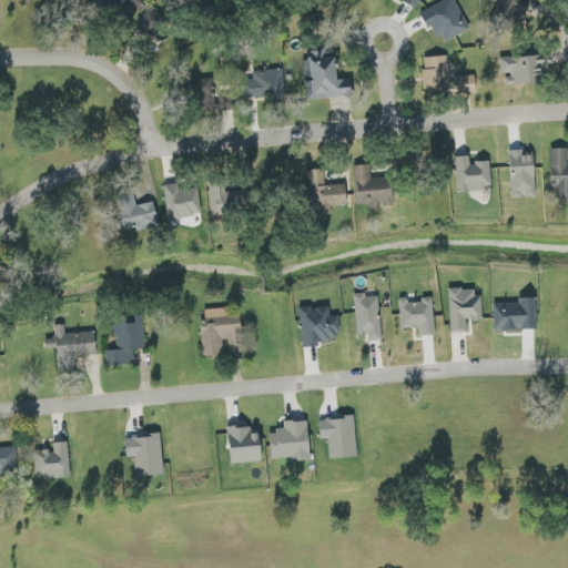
[(469,30),(456,0),(446,0),(423,11),(435,39),(443,34),(446,41),(469,30)]
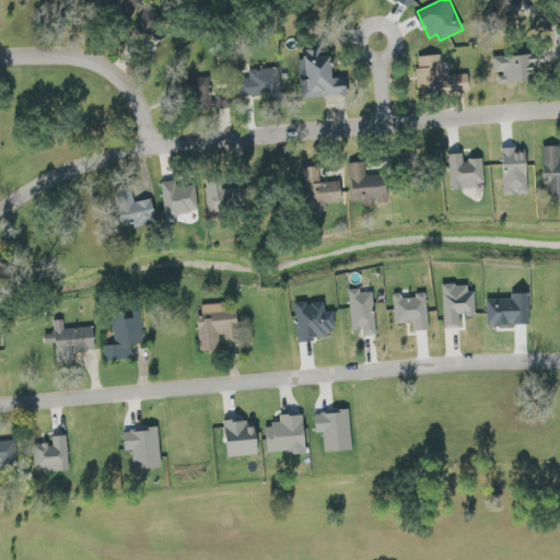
[(152,35),(161,15),(144,8),(136,27),(152,35)]
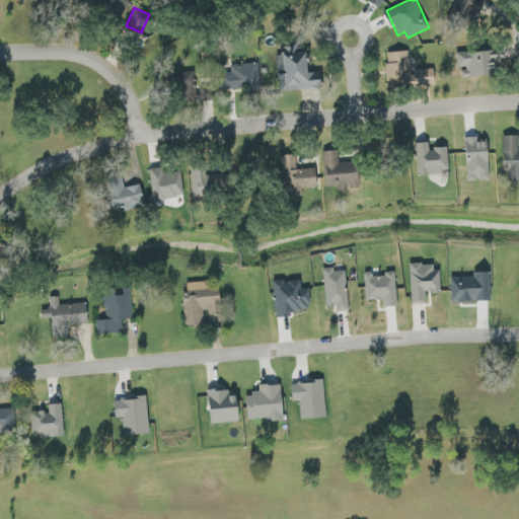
[(288,90),(324,87),(323,72),(312,73),(310,51),(301,52),(300,45),(282,47),(283,55),(278,56),(279,71),(286,71),(288,90)]
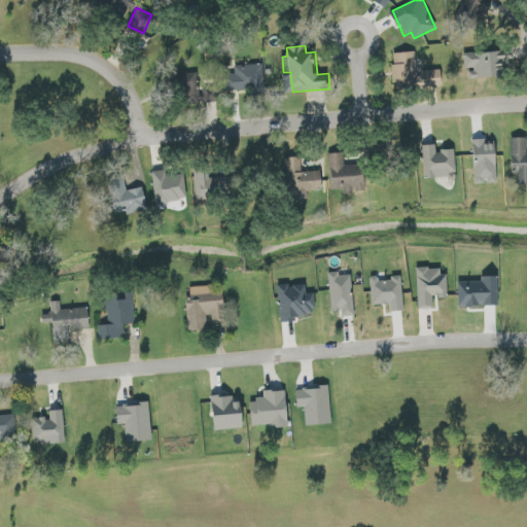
[(508,74),(505,49),(464,55),(467,79),(508,74)]
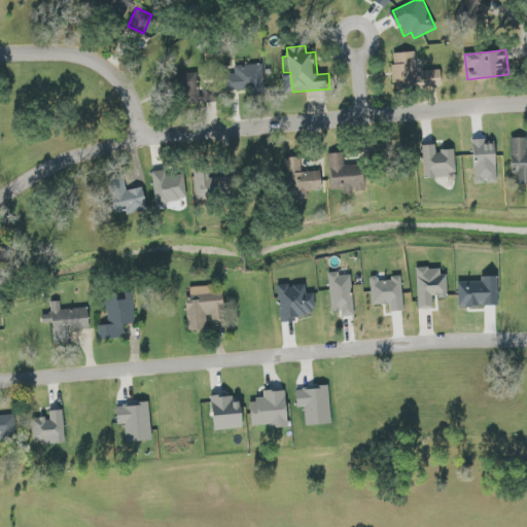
[(442,69),(417,71),(416,51),(392,53),(395,88),(443,84),(442,69)]
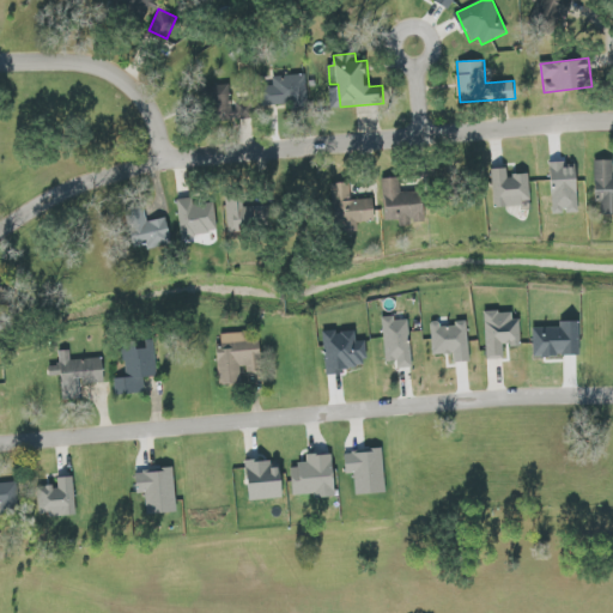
[(307,76),(263,76),(265,105),(307,104),(307,76)]
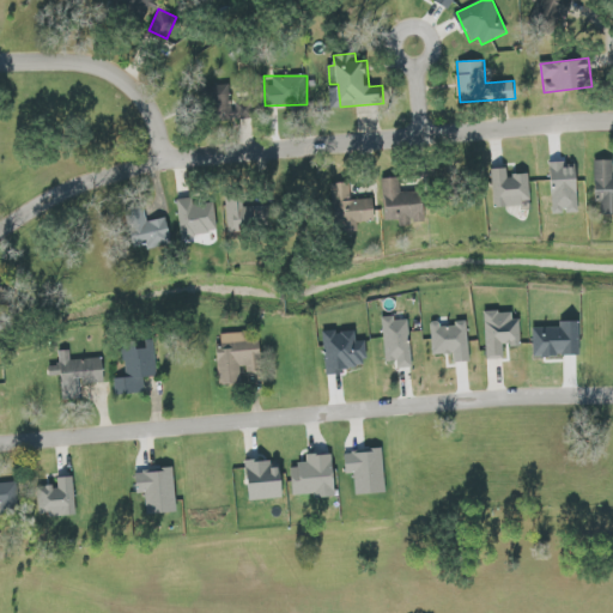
[(248,117),(247,91),(220,92),(220,117),(248,117)]
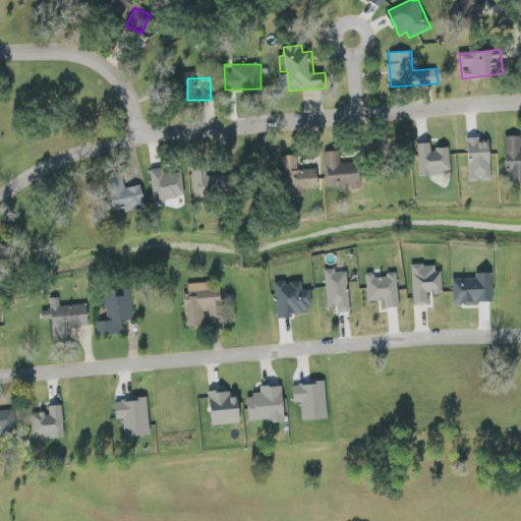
[(520,143),(520,135),(506,136),(508,183),(520,182),(520,143)]
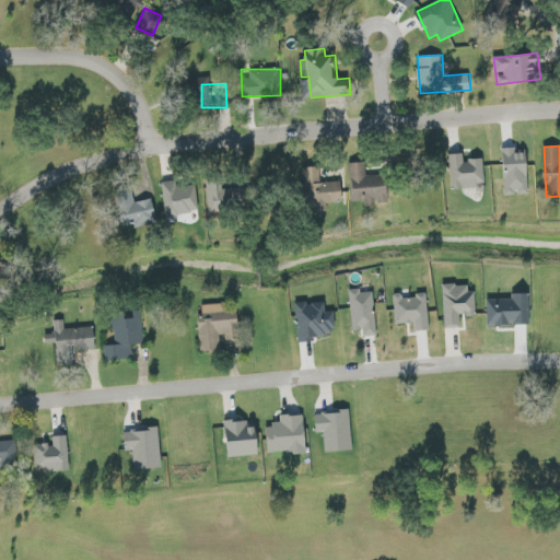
[(483,159),(464,161),(464,154),(450,155),(452,188),(486,186),(483,159)]
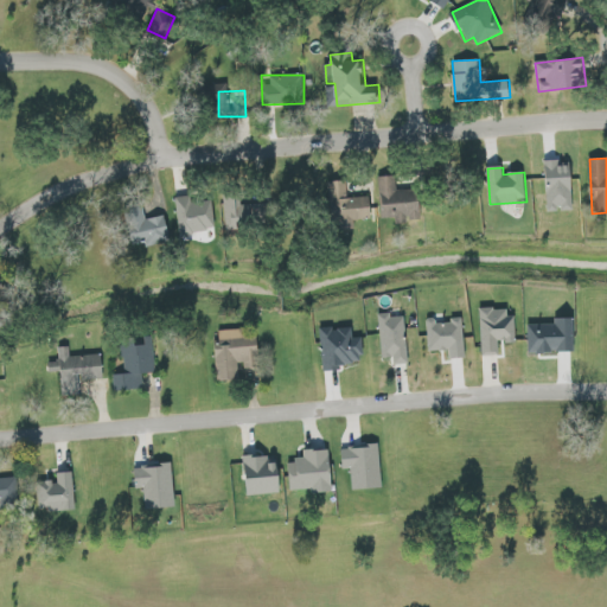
[(379,177),(381,219),(395,218),(396,224),(408,224),(408,221),(421,219),(420,190),(397,191),(396,177),(379,177)]
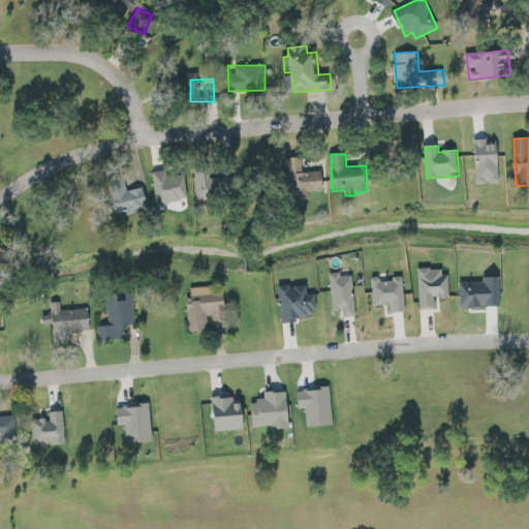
[(285,159),(287,174),(293,174),(297,193),(325,190),(323,170),(305,173),(303,157),(285,159)]
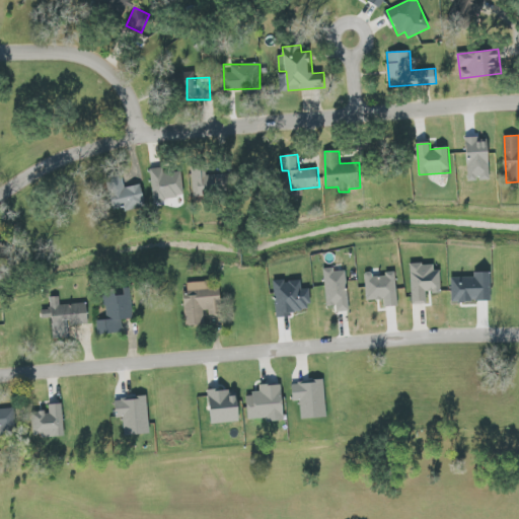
[(194,197),(231,194),(229,173),(203,176),(202,164),(191,165),(194,197)]
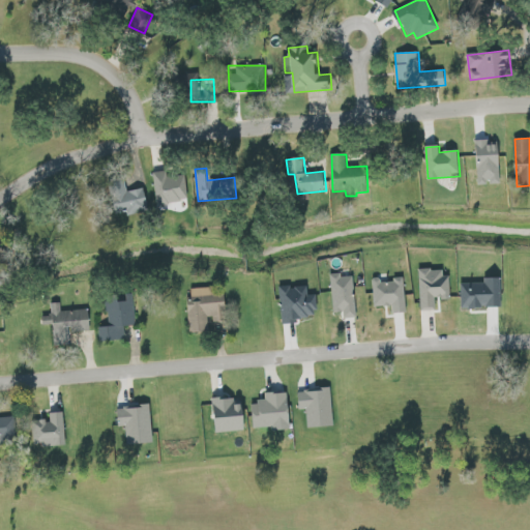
[(156,201),(188,200),(187,175),(167,176),(167,172),(156,172),(156,201)]
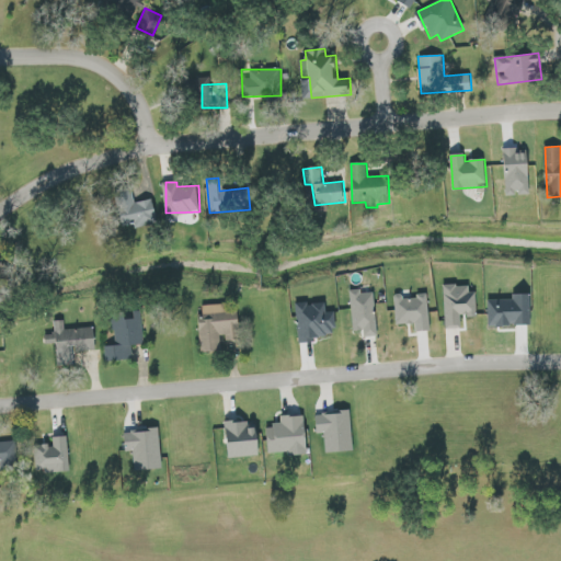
[(474,293),(469,293),(469,285),(443,286),(445,329),(462,328),(462,318),(477,317),(474,293)]
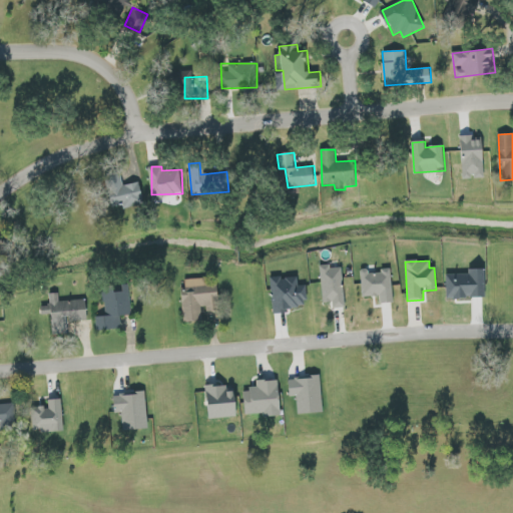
[(345,308),(343,267),(321,267),(323,303),(333,303),(333,309),(345,308)]
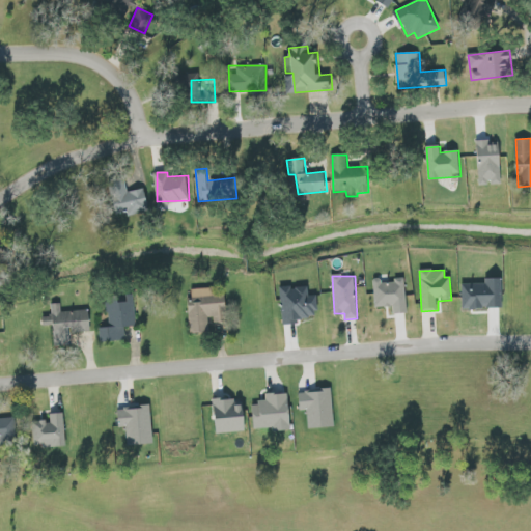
[(373,279),(375,307),(392,306),(392,313),(407,313),(404,278),(394,279),(394,282),(382,283),(381,278),(373,279)]
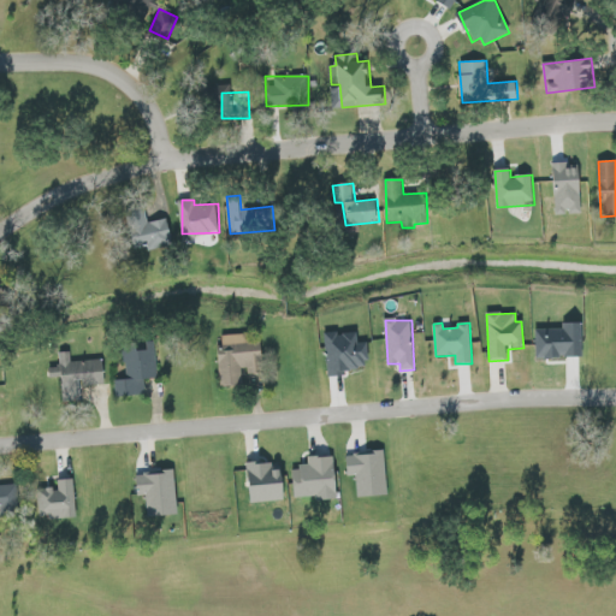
[(563,329),(537,330),(538,359),(579,357),(578,323),(563,324),(563,329)]
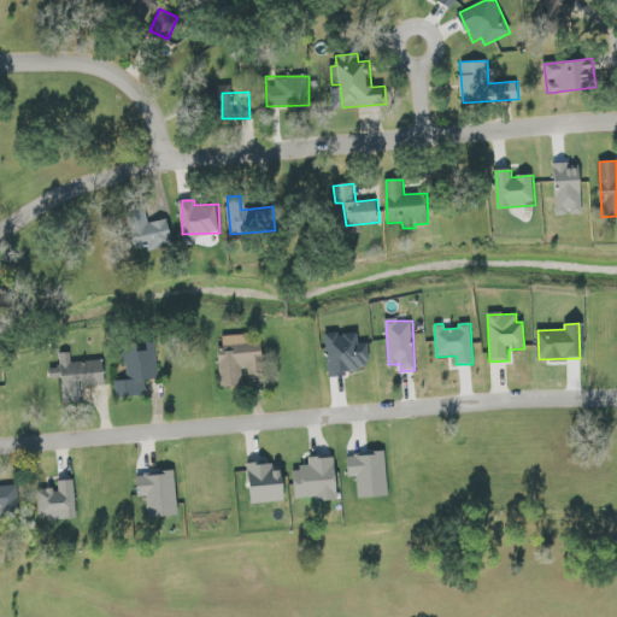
[(327,336),(329,377),(341,377),(341,371),(371,368),(368,333),(327,336)]
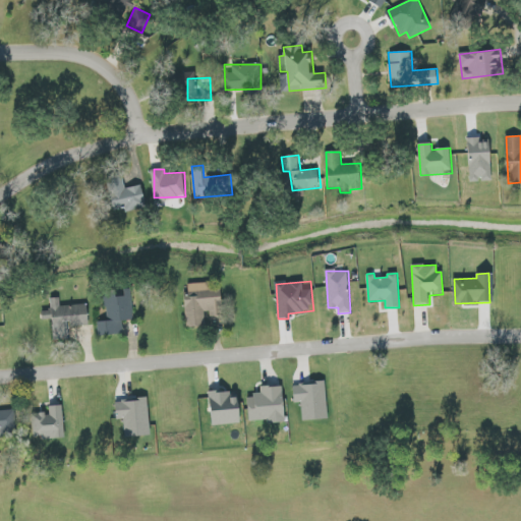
[(223,316),(222,291),(211,292),(211,283),(185,284),(187,327),(207,326),(207,316),(223,316)]
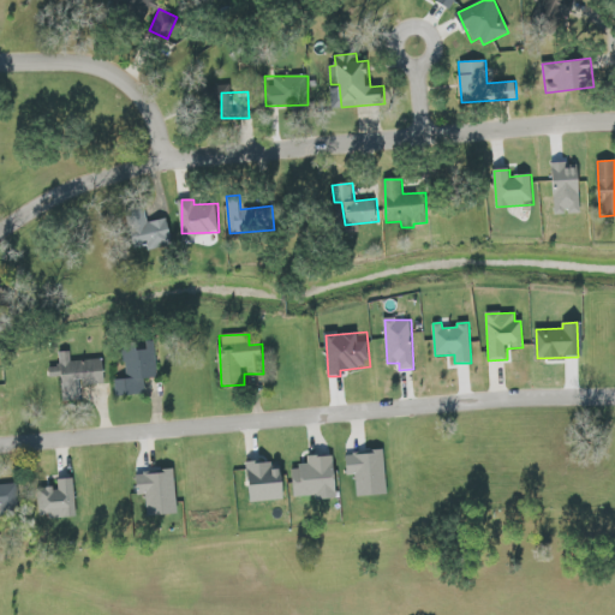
[(148,351),(127,351),(127,380),(115,380),(117,394),(145,394),(144,378),(156,377),(155,340),(148,341),(148,351)]
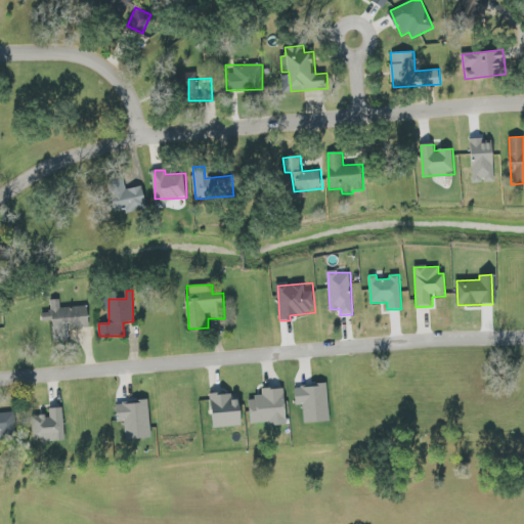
[(88,306),(60,308),(59,299),(50,300),(51,312),(42,312),(43,321),(52,321),(53,334),(71,332),(70,330),(90,328),(88,306)]
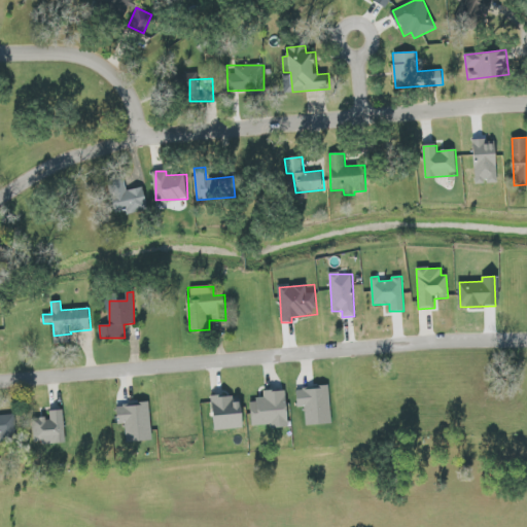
[(330,387),(297,389),(299,408),(305,408),(306,425),(332,424),(330,387)]
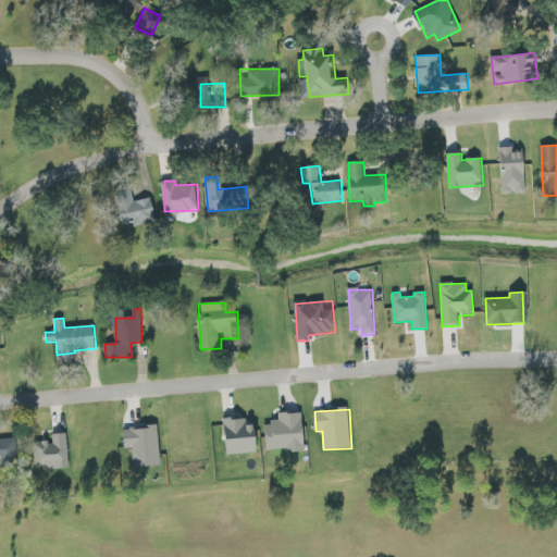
[(306,452),(304,412),(279,413),(280,422),(267,423),(268,449),(287,449),(287,453),(306,452)]
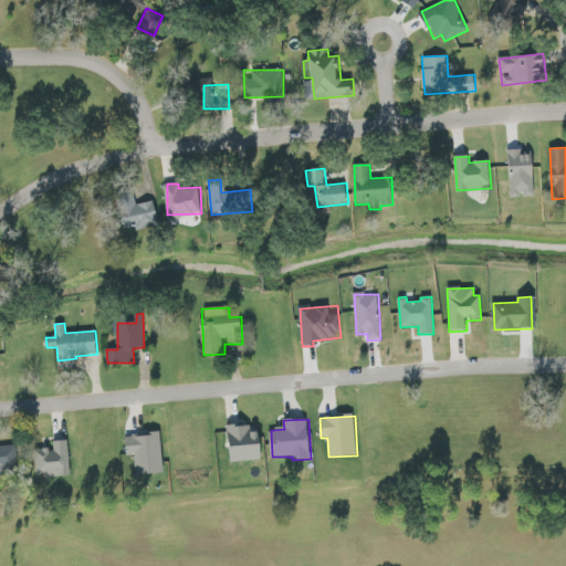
[(228,427),(230,462),(262,461),(261,426),(228,427)]
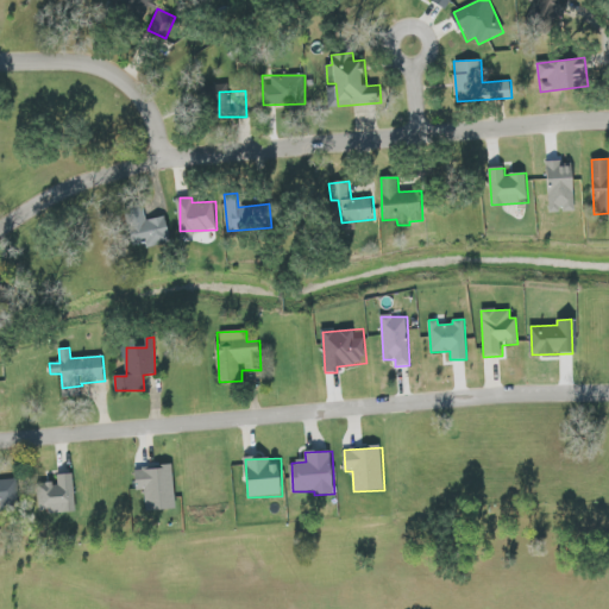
[(176,509),(174,466),(136,468),(138,491),(144,490),(146,512),(176,509)]
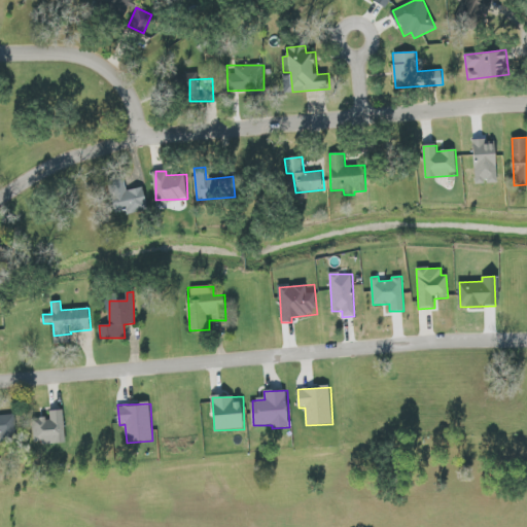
[(34,444),(66,443),(64,410),(39,411),(40,420),(33,420),(34,444)]
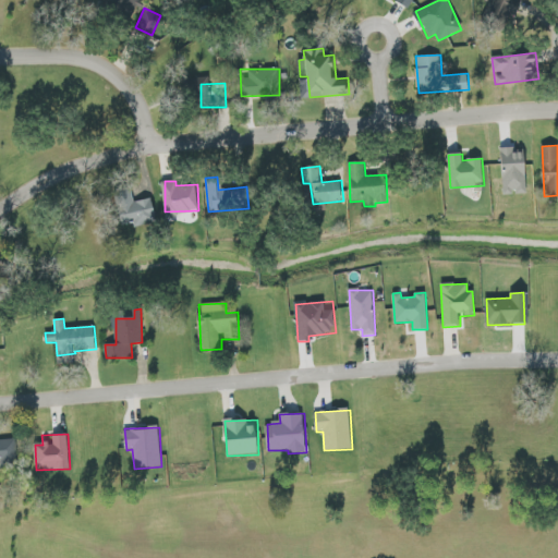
[(0,440),(0,466),(17,466),(16,440),(0,440)]
